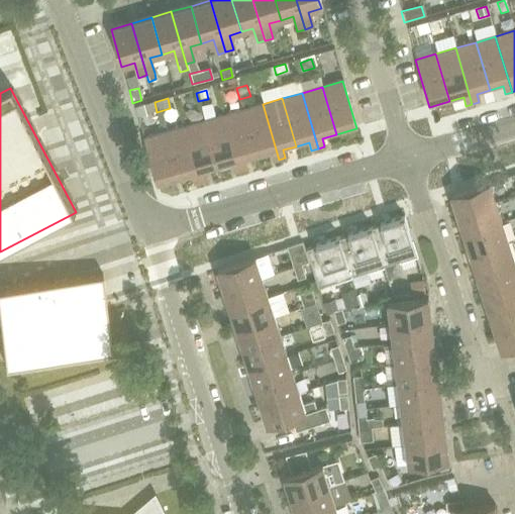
[(153,102),(141,106),(144,117),(157,113),(153,102)]
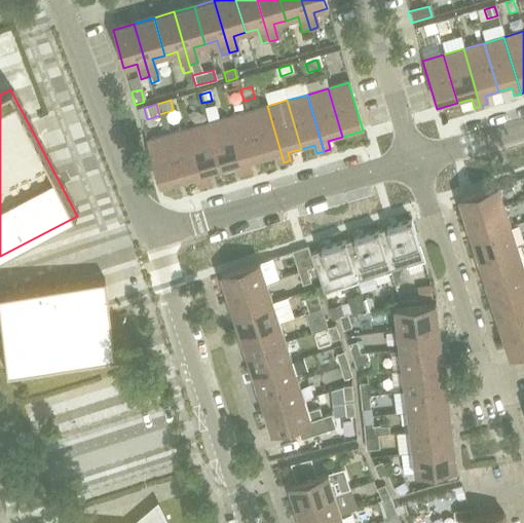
[(276,164),(284,162),(267,106),(247,112),(261,160),(274,156),(276,164)]
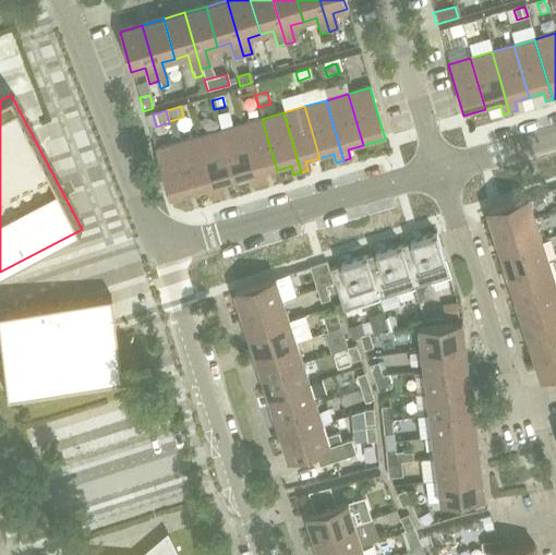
[(262,119),(240,124),(257,185),(265,183),(263,175),(277,170),(262,119)]
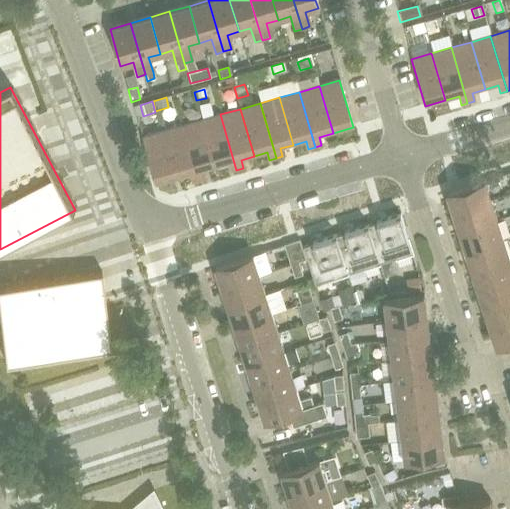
[(230,172),(236,170),(220,114),(201,120),(214,167),(228,163),(230,172)]
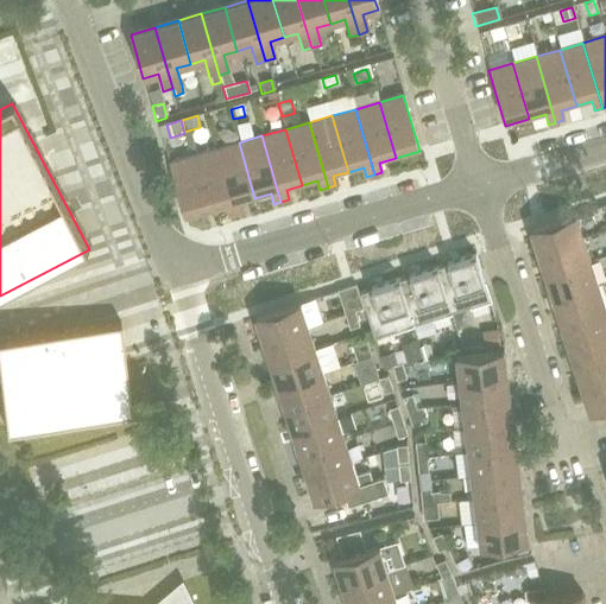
[(254,198),(239,142),(215,150),(234,215),(242,213),(239,203),(254,198)]
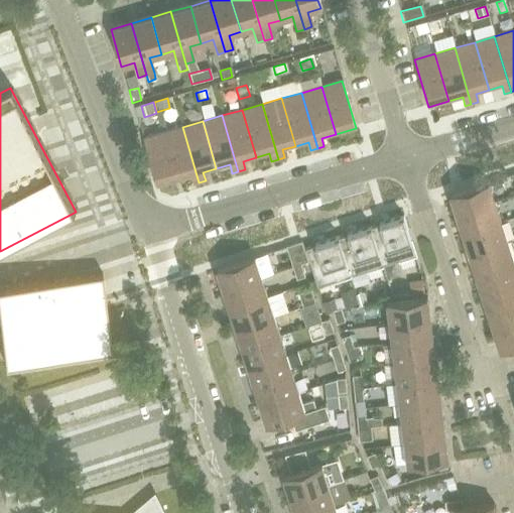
[(199,182),(182,127),(162,133),(176,180),(189,176),(193,184),(199,182)]
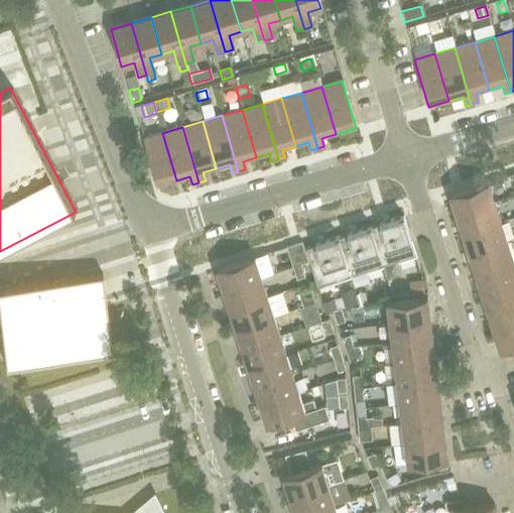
[(156,186),(176,180),(162,133),(142,138),(156,186)]
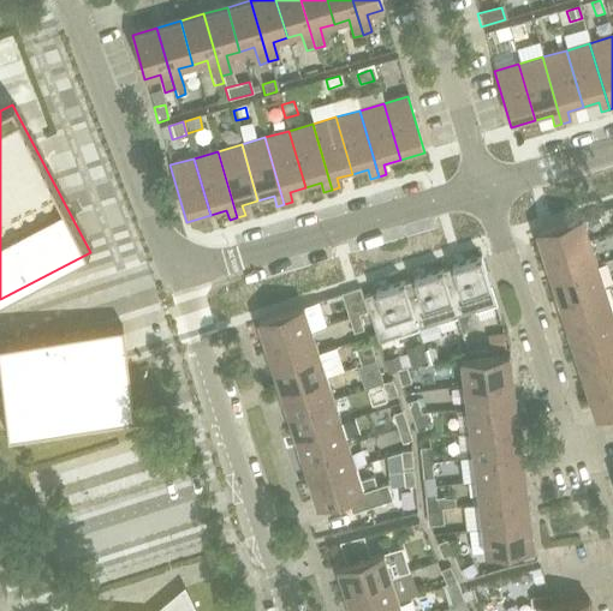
[(543,257),(589,241),(582,219),(536,234),(543,257)]
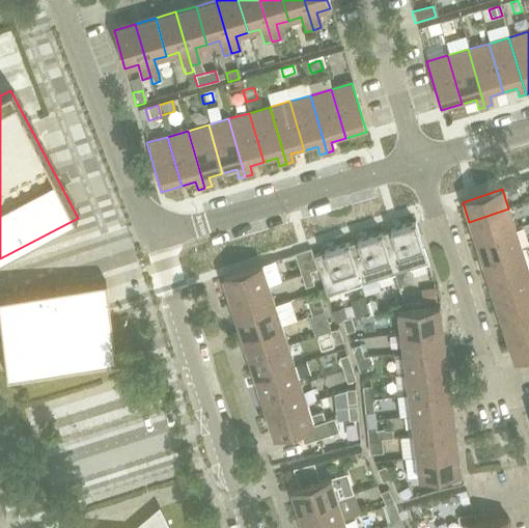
[(516,228),(508,209),(469,222),(475,242),(516,228)]
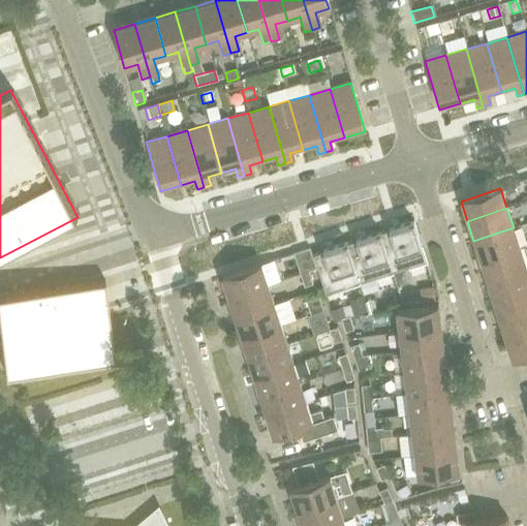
[(392,273),(425,263),(420,247),(412,222),(388,230),(379,234),(392,273)]
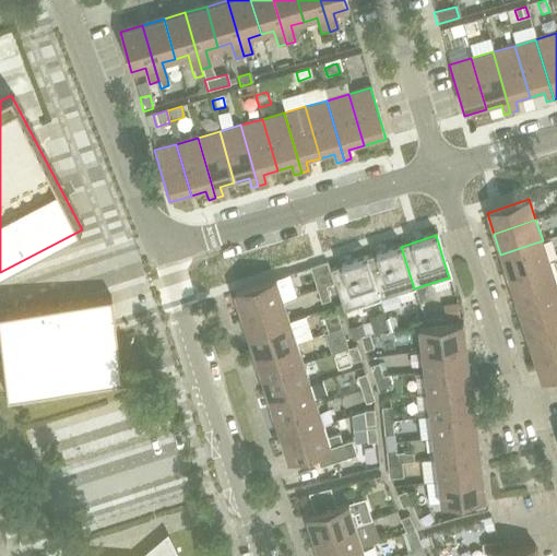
[(549,261),(543,240),(500,255),(508,275),(549,261)]
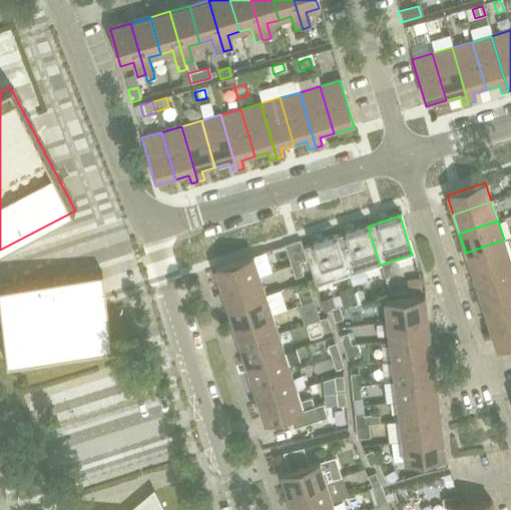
[(336,236),(348,275),(380,265),(368,226),(344,233),(344,234),(336,236)]
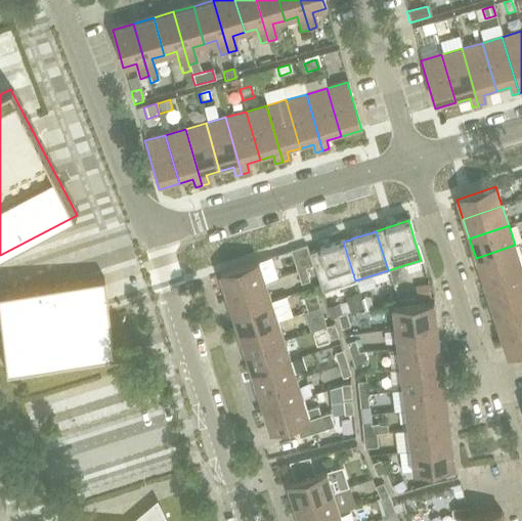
[(343,242),(323,248),(318,250),(309,253),(321,292),(355,280),(343,242)]
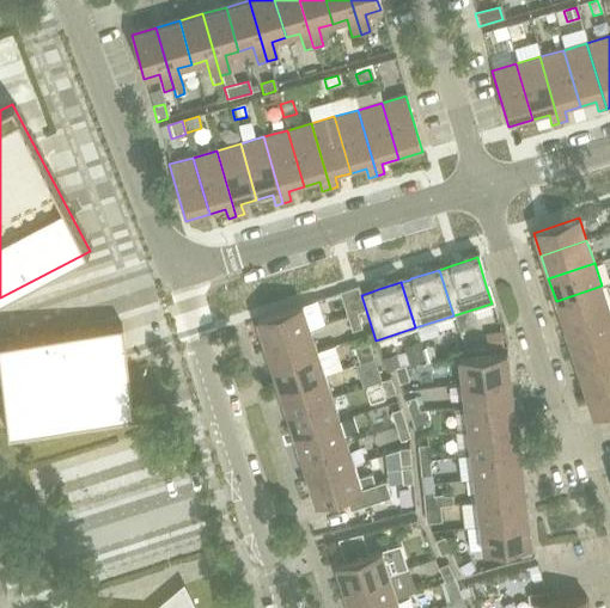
[(609,309),(602,286),(556,301),(563,324),(609,309)]
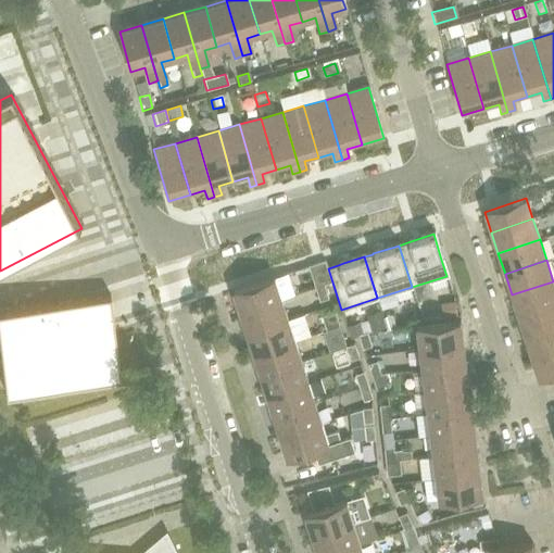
[(307,267),(314,289),(330,284),(324,262),(307,267)]
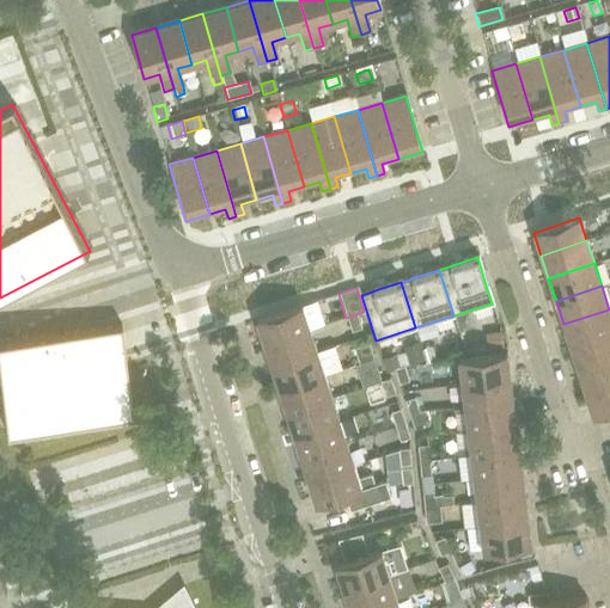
[(257,321),(264,344),(310,330),(303,306),(257,321)]
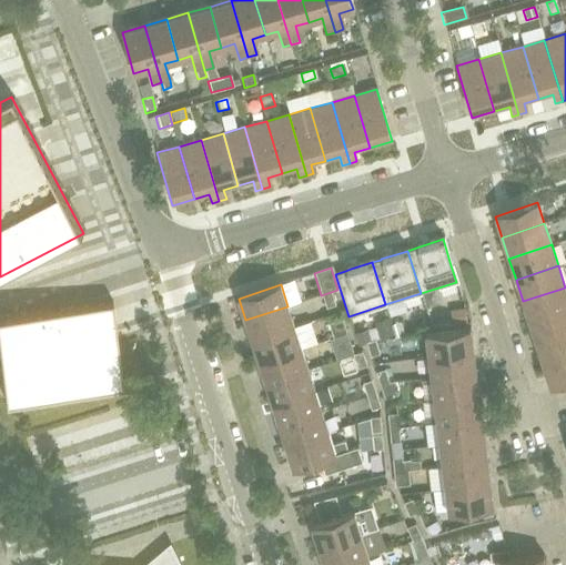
[(565,310),(565,291),(565,288),(523,301),(529,322),(565,310)]
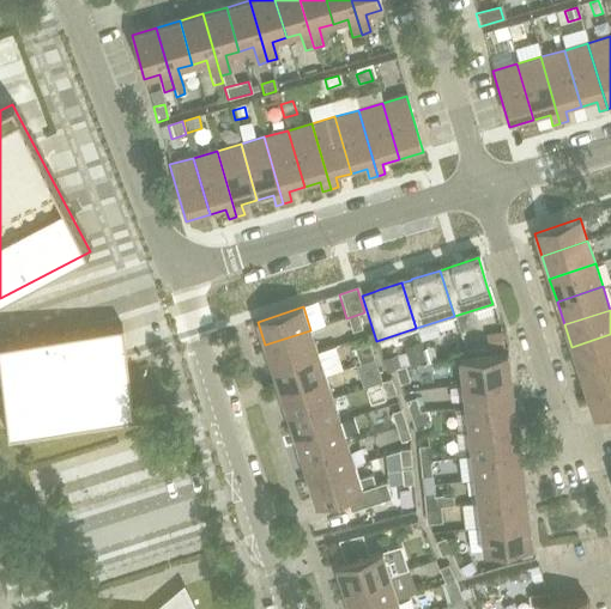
[(364,312),(346,318),(352,333),(361,330),(361,329),(369,326),(364,312)]
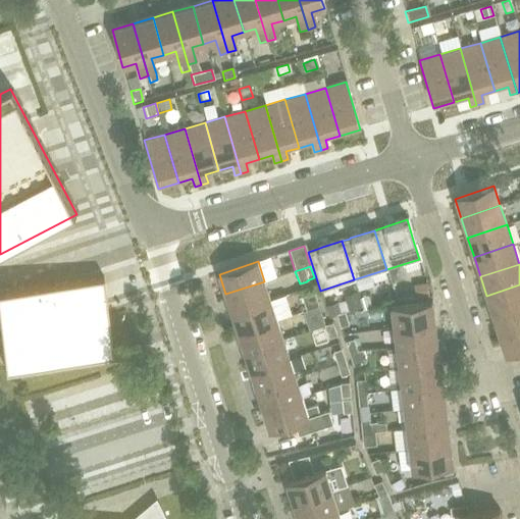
[(104,278),(0,291),(0,345),(3,370),(113,357),(104,278)]
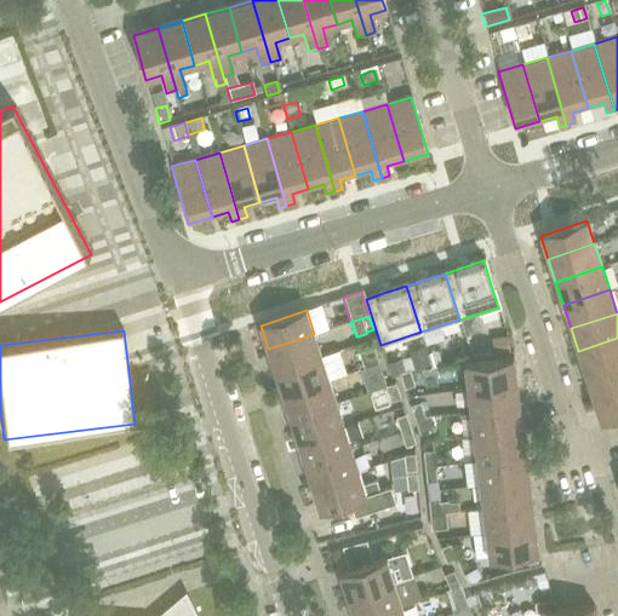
[(268,349),(275,372),(321,357),(314,334),(268,349)]
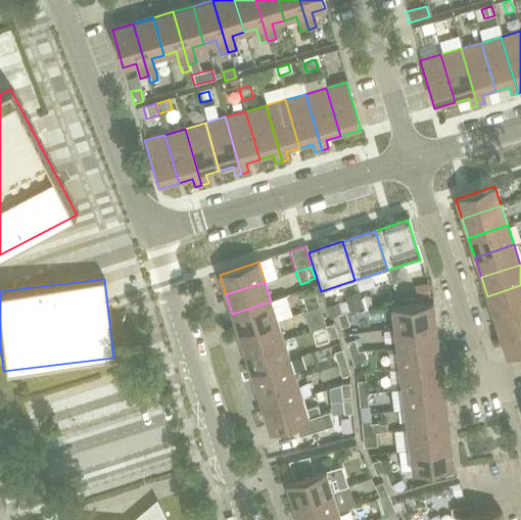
[(426,285),(413,286),(415,299),(427,297),(426,285)]
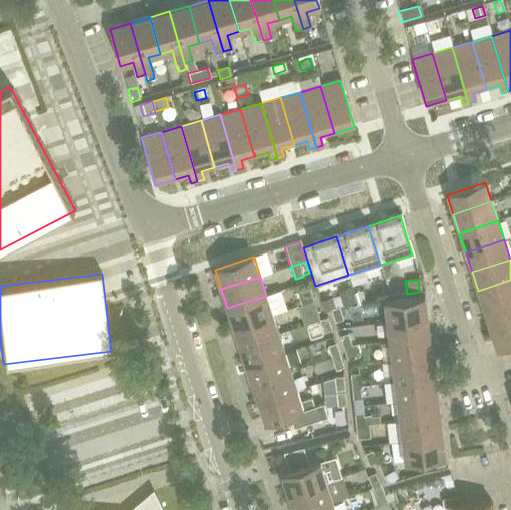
[(510,280),(478,291),(484,310),(510,301),(510,280)]
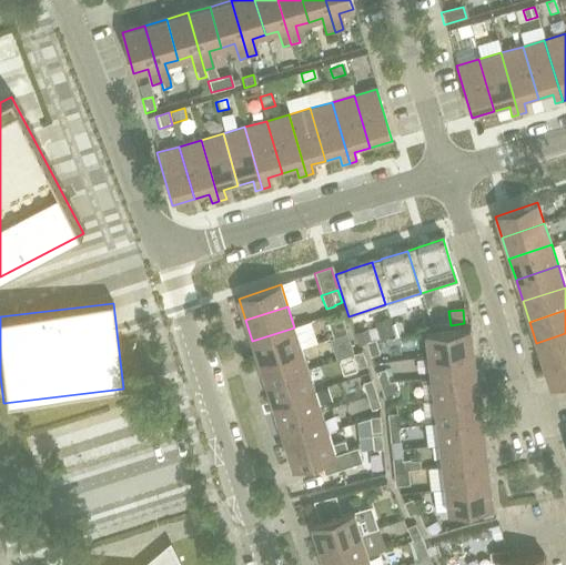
[(332,339),(346,334),(342,320),(327,324),(332,339)]
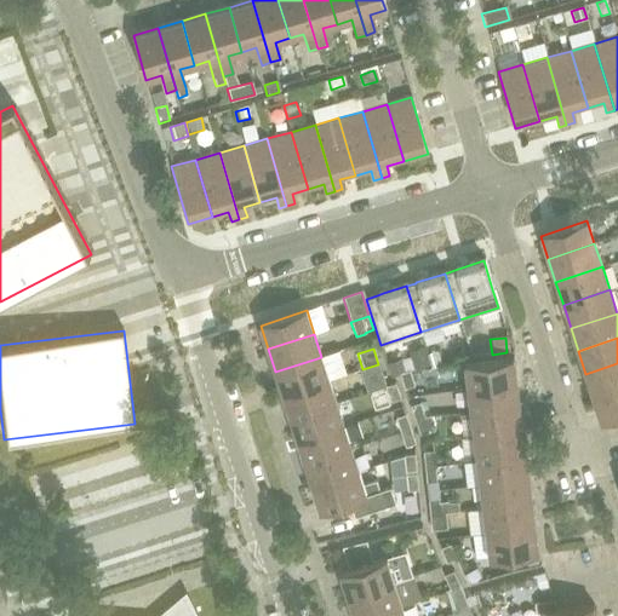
[(423,349),(407,353),(413,369),(429,364),(423,349)]
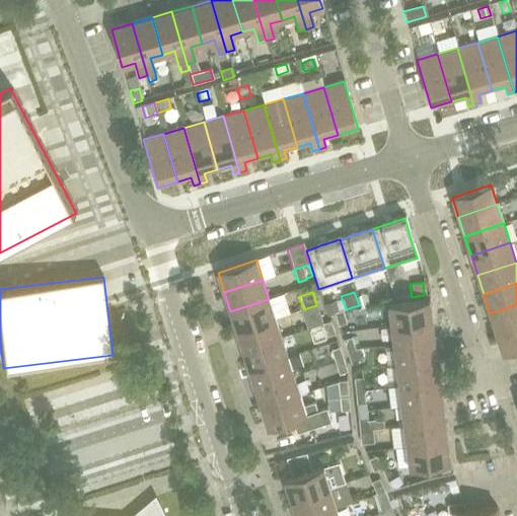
[(276,318),(272,306),(284,302),(282,295),(269,299),(230,311),(236,330),(276,318)]
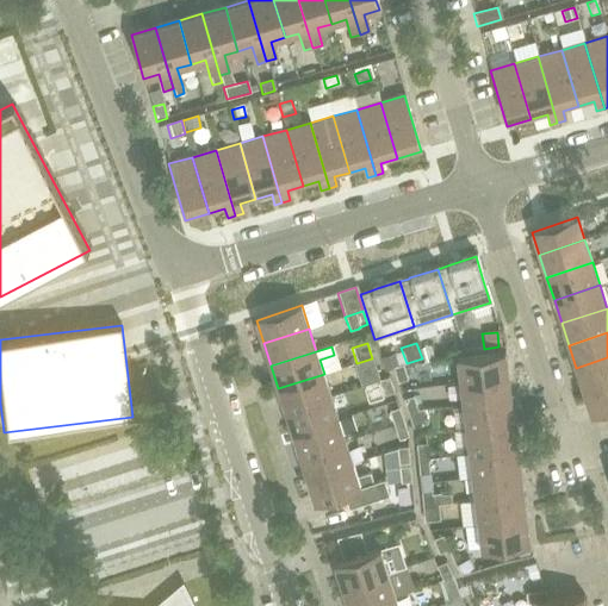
[(435,360),(430,347),(421,349),(426,363),(435,360)]
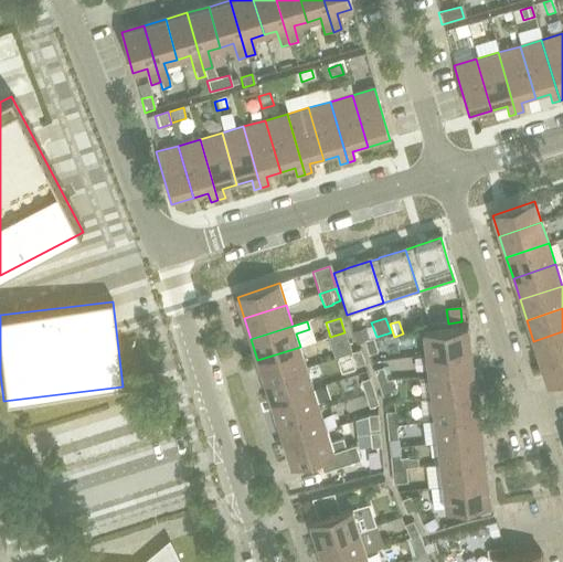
[(365,326),(353,330),(357,341),(369,337),(365,326)]
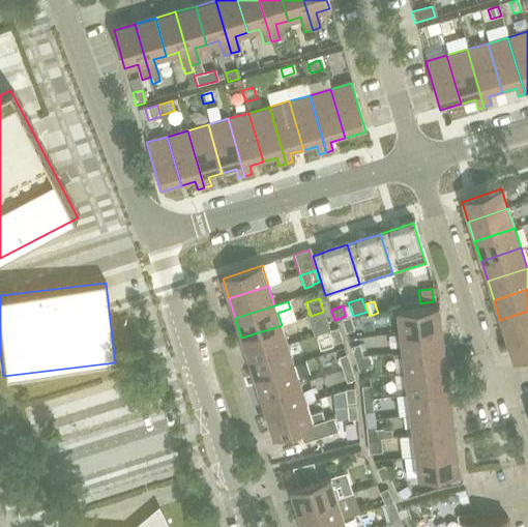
[(400,333),(441,328),(438,306),(397,312),(400,333)]
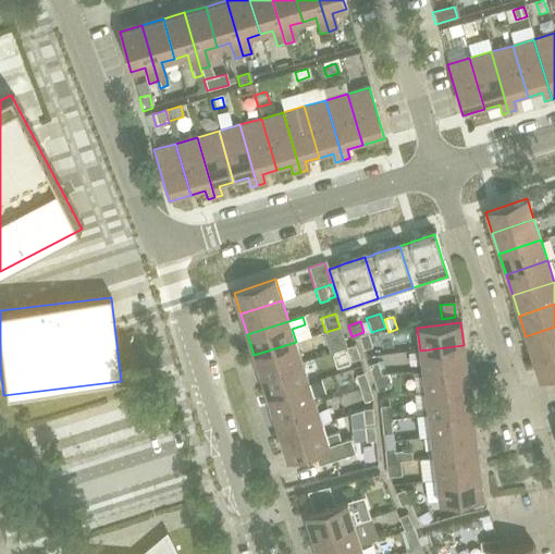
[(554,349),(554,327),(526,336),(532,357),(554,349)]
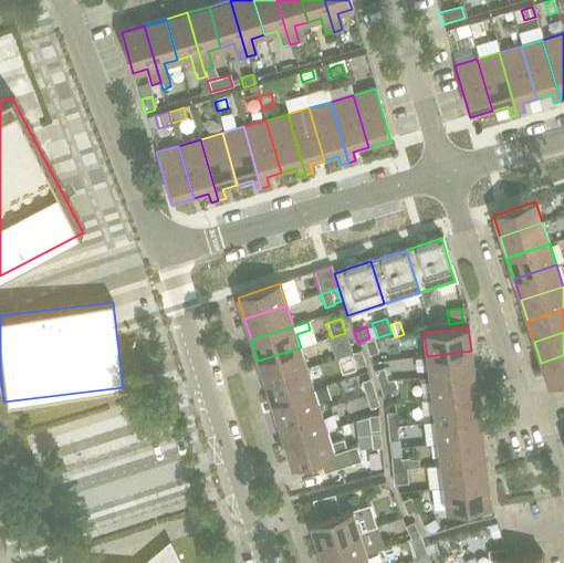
[(346,333),(345,333),(331,337),(330,339),(336,360),(353,354),(346,333)]
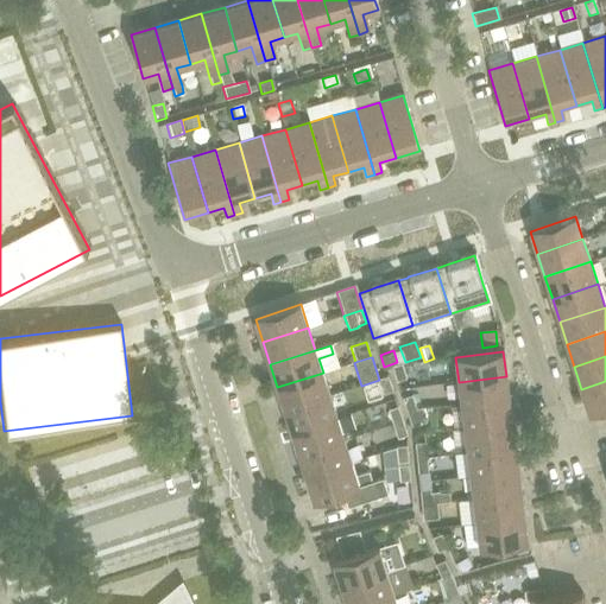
[(401,364),(391,368),(396,383),(405,380),(401,364)]
